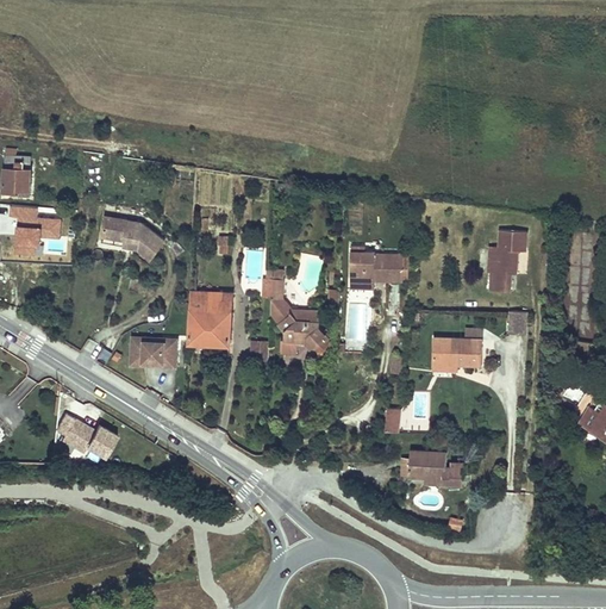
[(14,150),(4,150),(1,192),(16,192),(14,198),(20,198),(27,198),(27,169),(26,169),(27,151),(14,151),(14,150)]
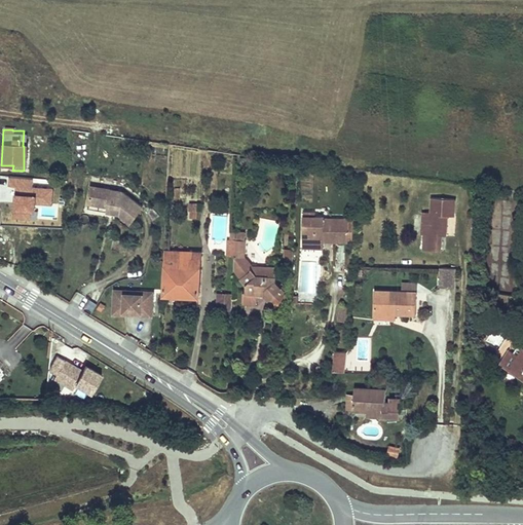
[(51,147),(51,136),(40,136),(40,142),(40,147),(51,147)]
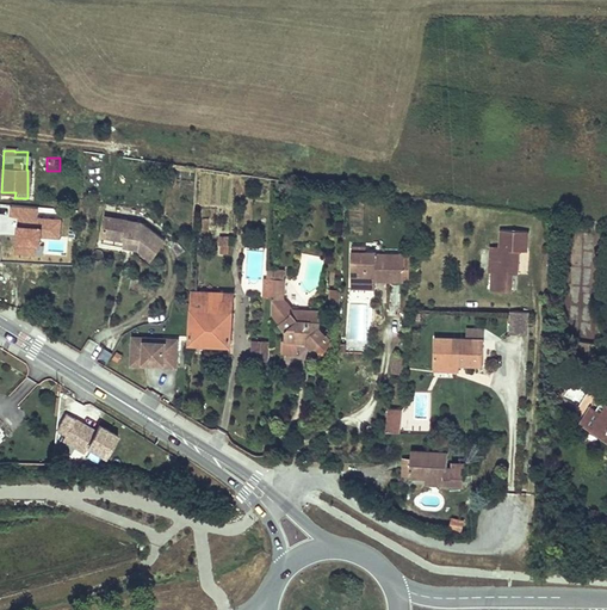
[(132,222),(101,216),(97,236),(134,244),(132,250),(146,259),(159,241),(132,222)]
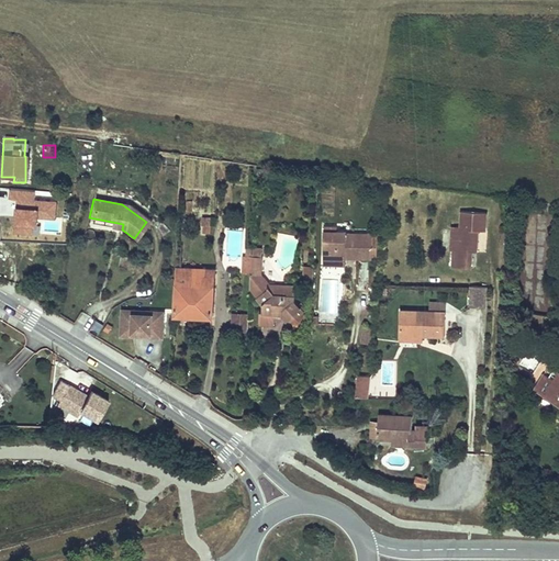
[(453,253),(451,269),(471,270),(472,254),(477,254),(478,231),(487,231),(488,214),(460,213),(459,228),(455,228),(450,232),(449,253),(453,253)]
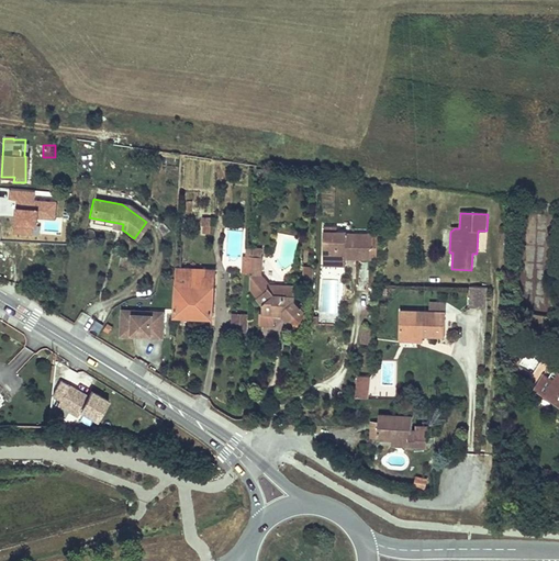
[(123,224),(89,217),(88,222),(104,225),(122,229),(123,224)]
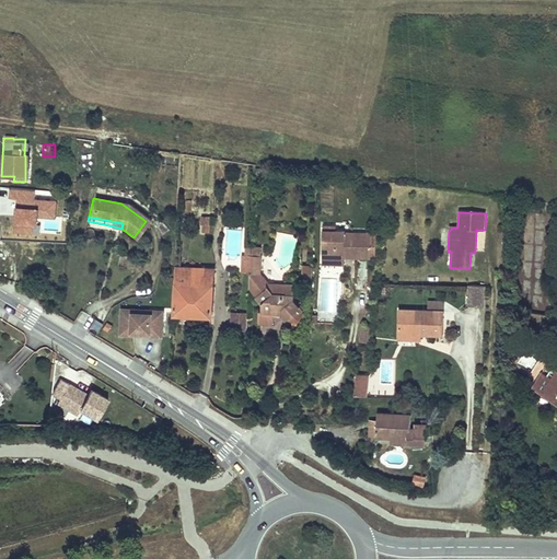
[(334,228),(322,226),(320,257),(327,263),(343,264),(344,259),(363,260),(366,235),(341,234),(341,231),(334,231),(334,228)]
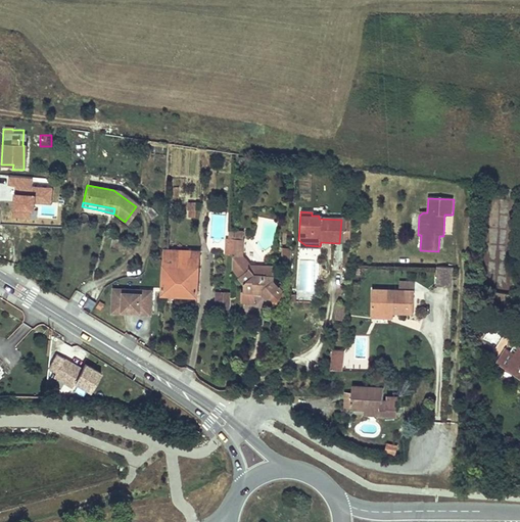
[(125,222),(113,214),(111,217),(123,225),(125,222)]
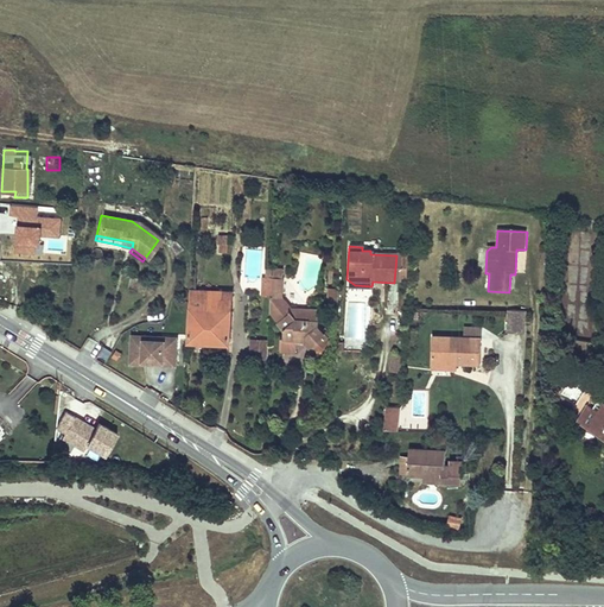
[(292,308),(291,308),(280,298),(281,288),(281,277),(280,277),(280,269),(265,269),(265,277),(260,277),(260,295),(268,295),(268,315),(281,330),(281,337),(279,337),(278,339),(278,351),(292,352),(292,345),(293,340),(293,336),(298,337),(304,337),(303,341),(307,346),(319,347),(330,339),(316,324),(316,309),(300,308),(300,298),(292,298),(292,308)]
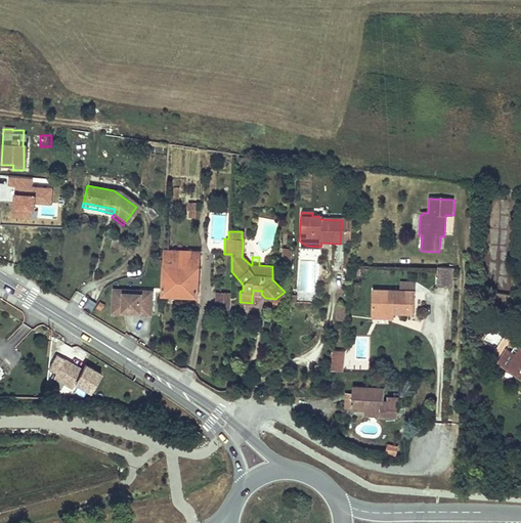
[(289,263),(290,248),(281,248),(281,262),(289,263)]
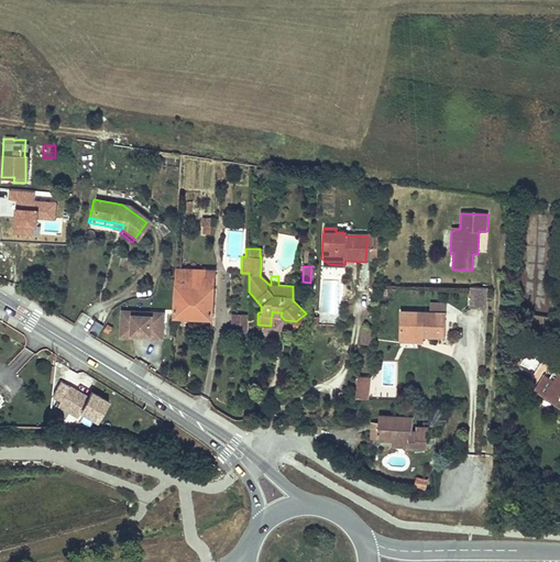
[(212,272),(175,270),(173,317),(189,317),(209,318),(212,272)]
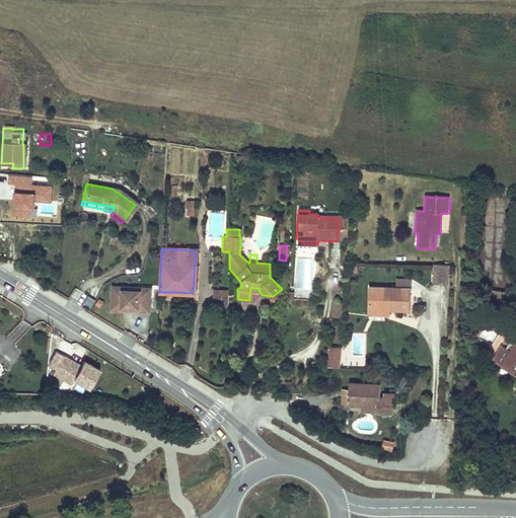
[(432,266),(431,285),(446,286),(447,267),(432,266)]
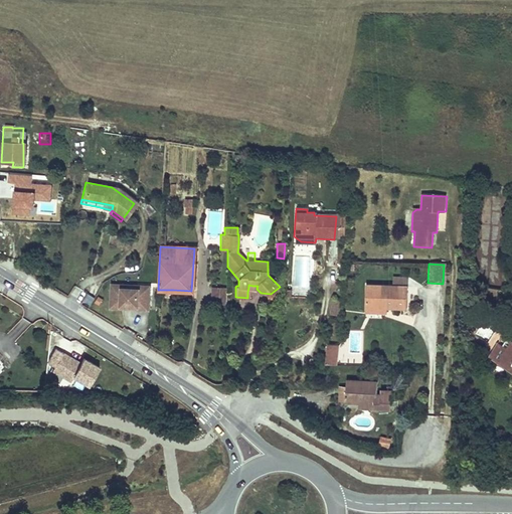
[(391,284),(363,283),(361,312),(375,313),(376,306),(382,306),(407,308),(408,278),(392,277),(391,284)]
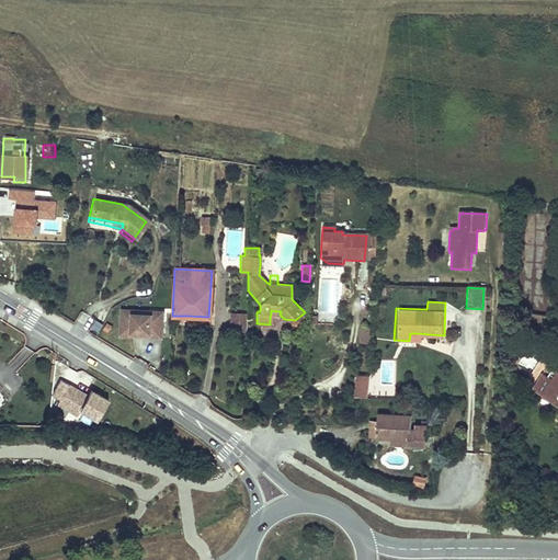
[(159,339),(160,313),(120,310),(117,335),(159,339)]
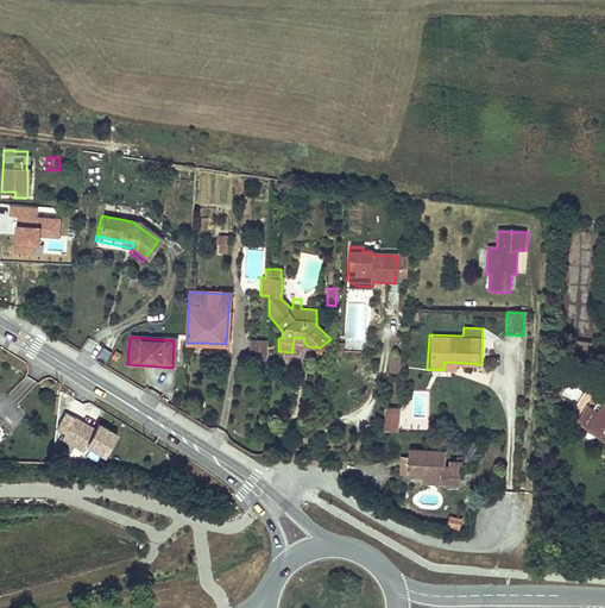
[(266,340),(250,339),(249,351),(265,351),(266,340)]
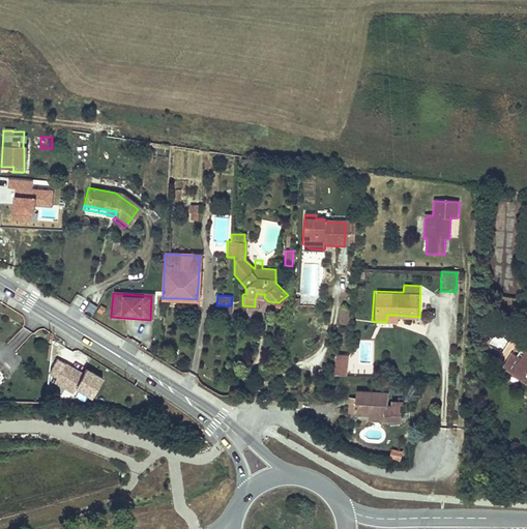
[(517,299),(503,299),(503,307),(517,307),(517,299)]
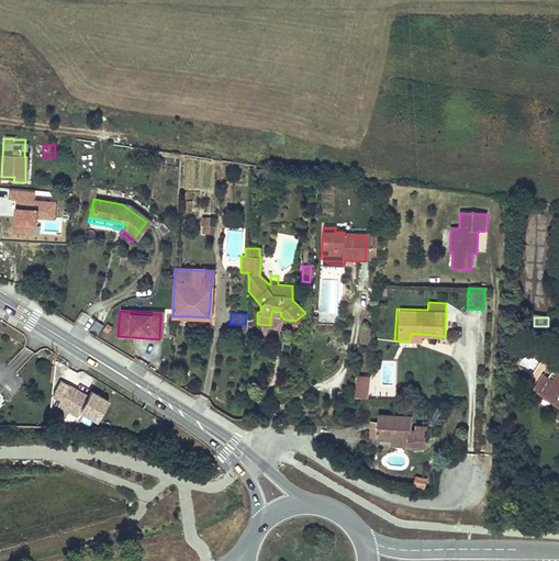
[(356,327),(355,346),(366,346),(367,326),(356,327)]
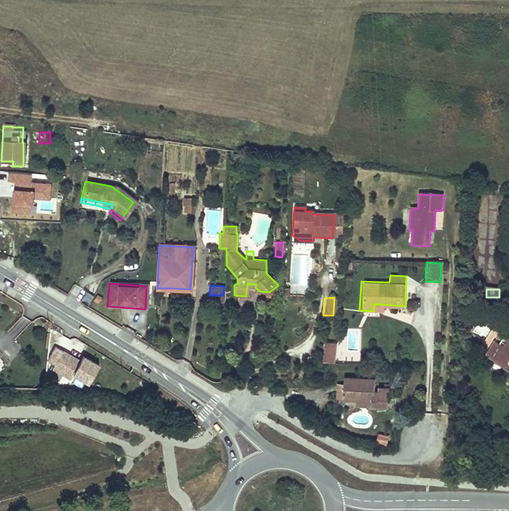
[(494,360),(506,340),(502,338),(497,347),(491,343),(485,355),(494,360)]
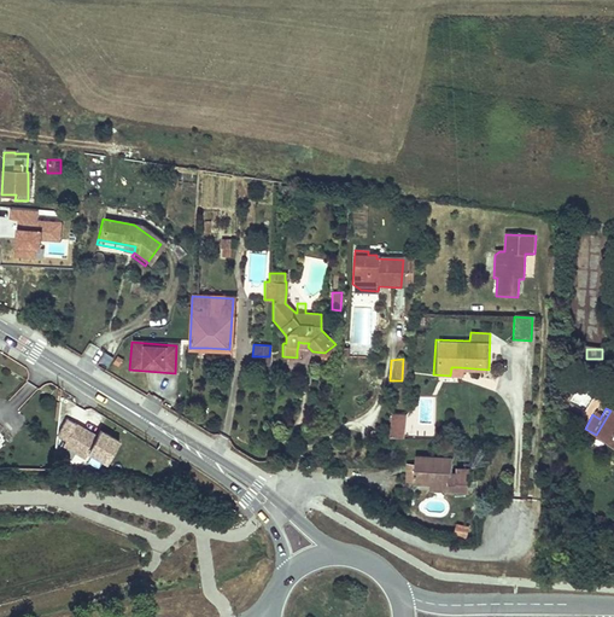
[(613,412),(610,411),(596,435),(613,446),(613,412)]
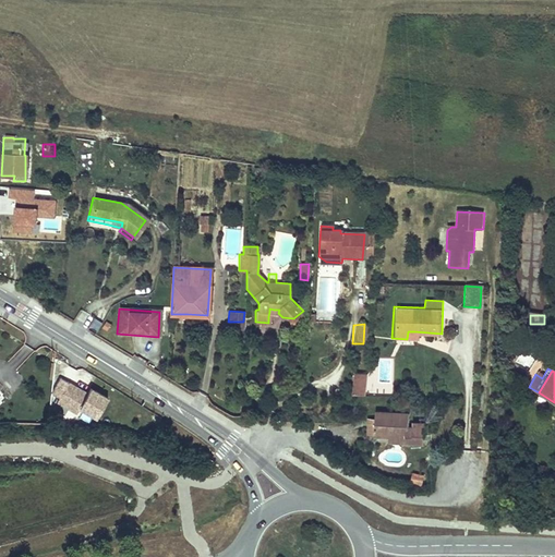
[(350,372),(348,394),(361,395),(362,373),(350,372)]
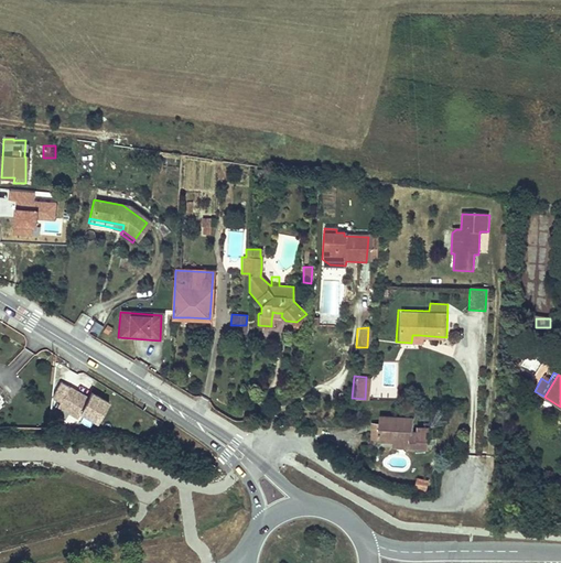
[(86,398),(58,382),(50,398),(57,402),(55,407),(76,419),(78,414),(95,423),(107,402),(89,392),(86,398)]
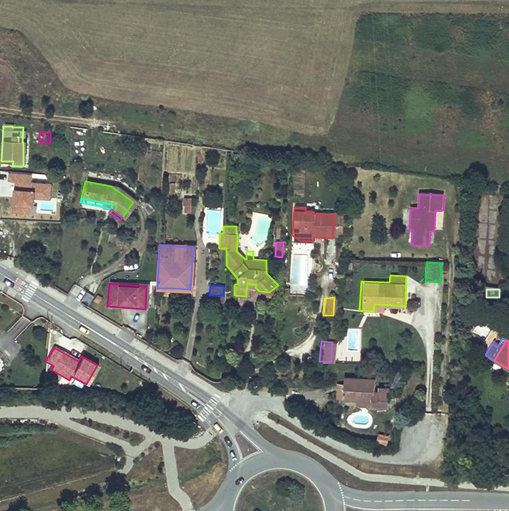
[(372,380),(342,378),(342,385),(341,401),(355,402),(375,403),(375,408),(386,409),(387,393),(377,393),(372,393),(372,380)]
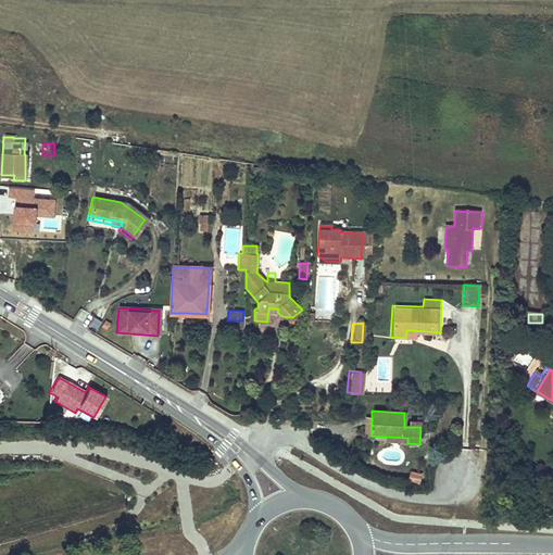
[(423,474),(411,471),(409,481),(420,483),(423,474)]
